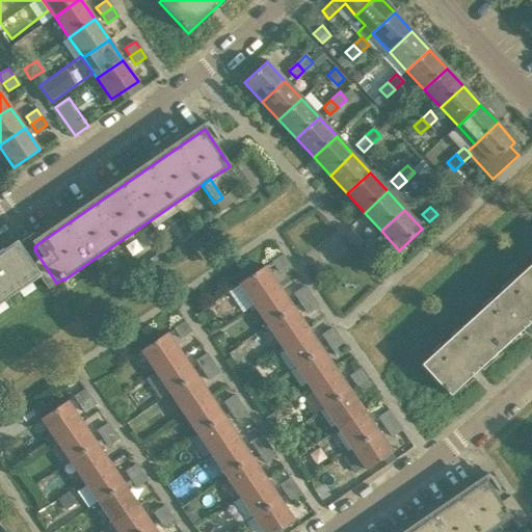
[(173,239),(166,230),(157,235),(164,245),(173,239)]
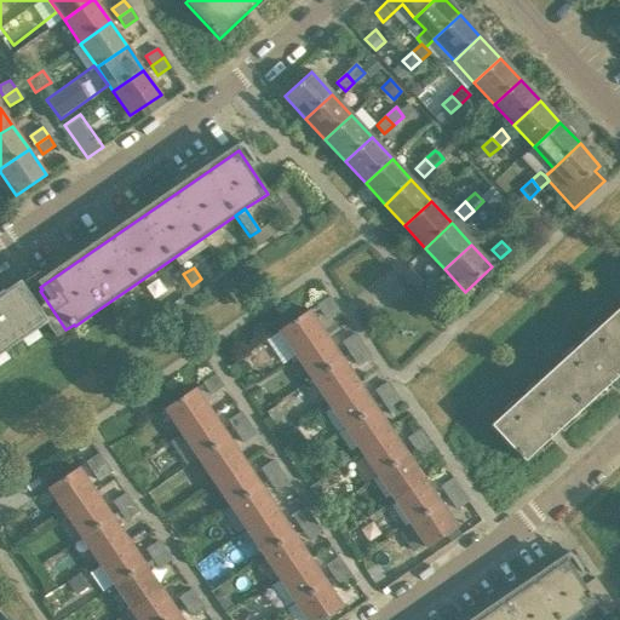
[(56,337),(65,329),(40,291),(29,298),(19,283),(0,296),(0,351),(45,321),(56,337)]
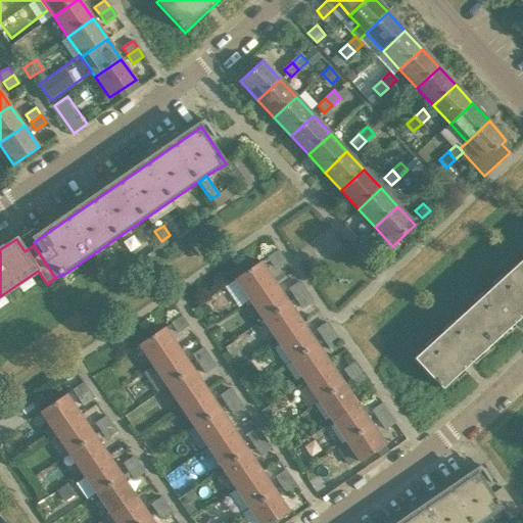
[(274,268),(284,260),(277,251),(267,257),(274,268)]
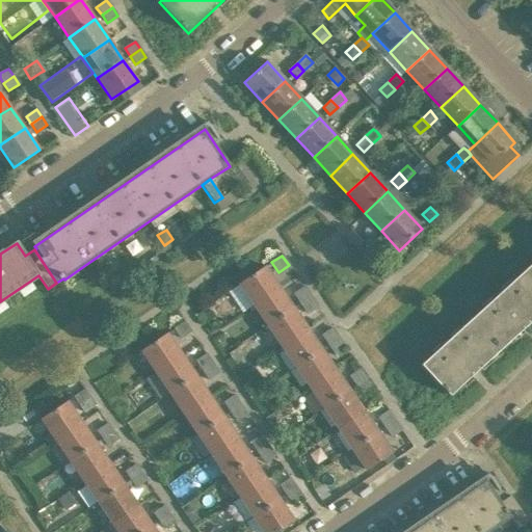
[(531,263),(523,272),(531,282),(531,263)]
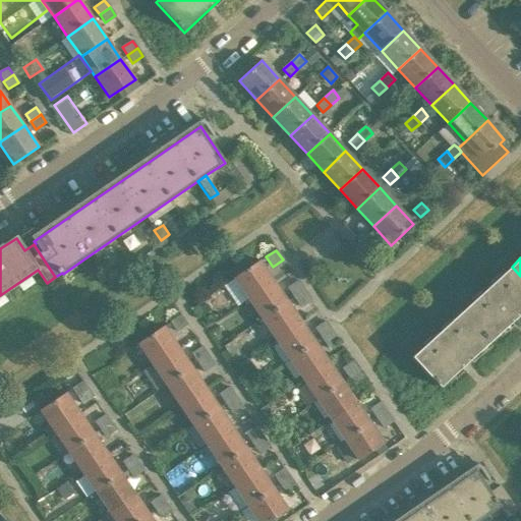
[(234,278),(248,299),(274,282),(259,261),(234,278)]
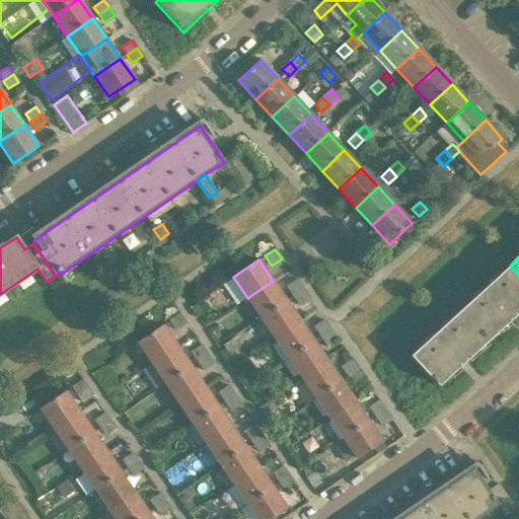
[(518,275),(510,266),(486,288),(513,318),(518,312),(518,275)]
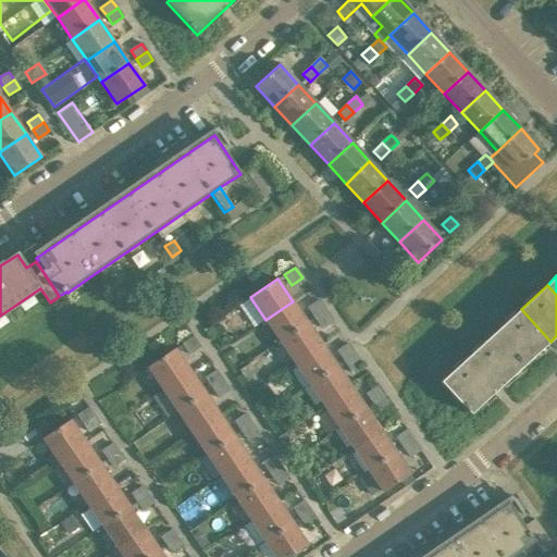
[(307,308),(314,318),(324,311),(318,300),(307,308)]
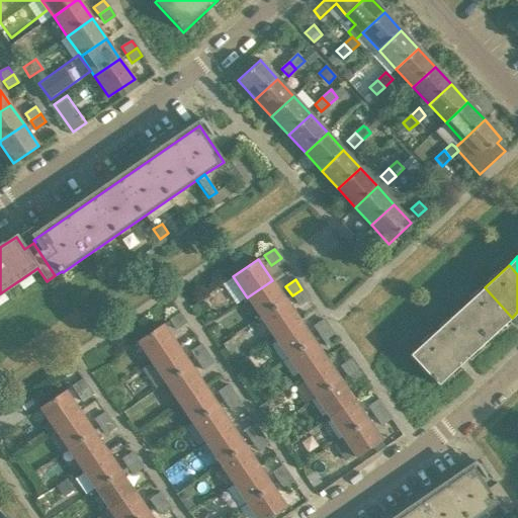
[(285,300),(272,280),(247,297),(261,318),(285,300)]
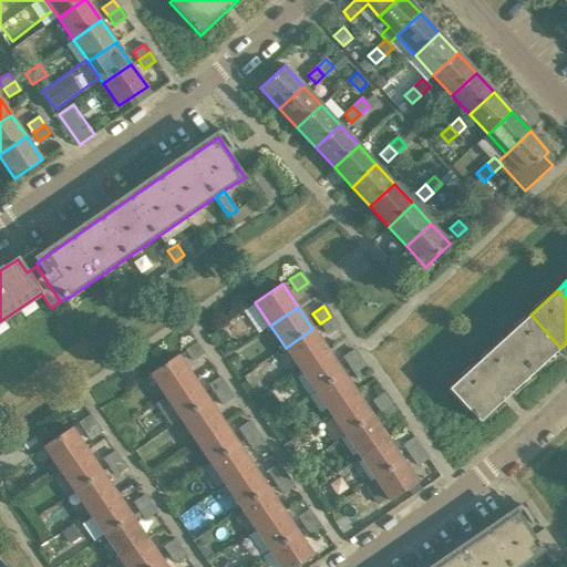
[(531,315),(503,340),(534,373),(560,348),(531,315)]
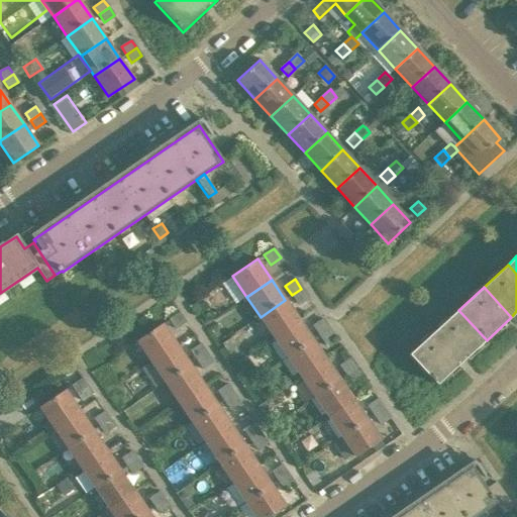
[(308,298),(301,289),(292,295),(298,304),(308,298)]
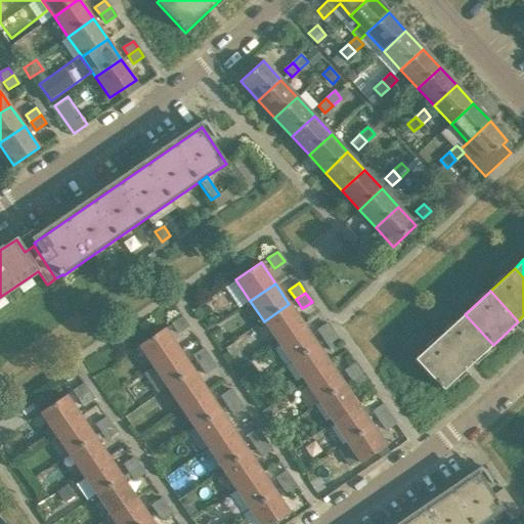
[(264,321),(277,341),(303,323),(289,304),(264,321)]
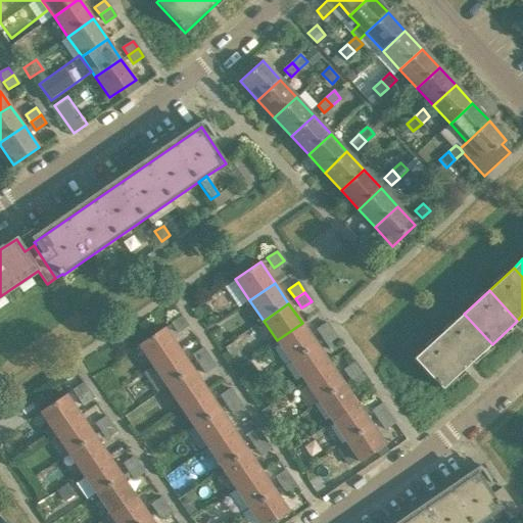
[(464,314),(438,336),(467,367),(492,344),(464,314)]
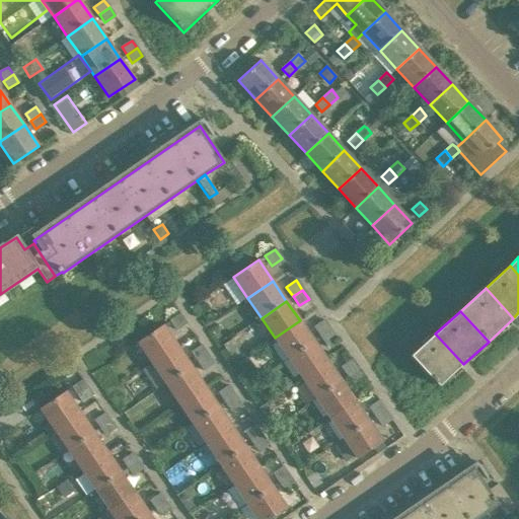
[(176,330),(187,323),(179,314),(169,320),(176,330)]
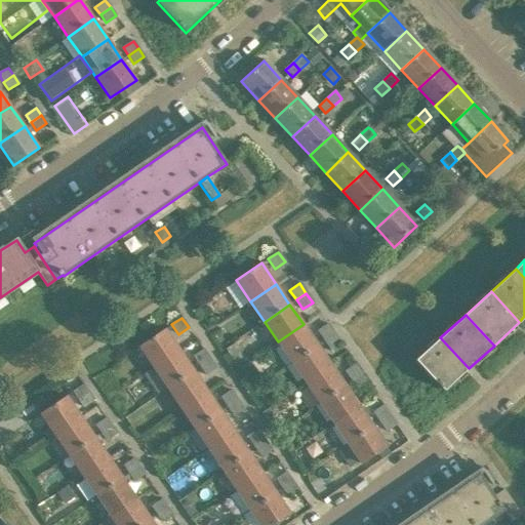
[(317,345),(304,324),(278,341),(292,362),(317,345)]
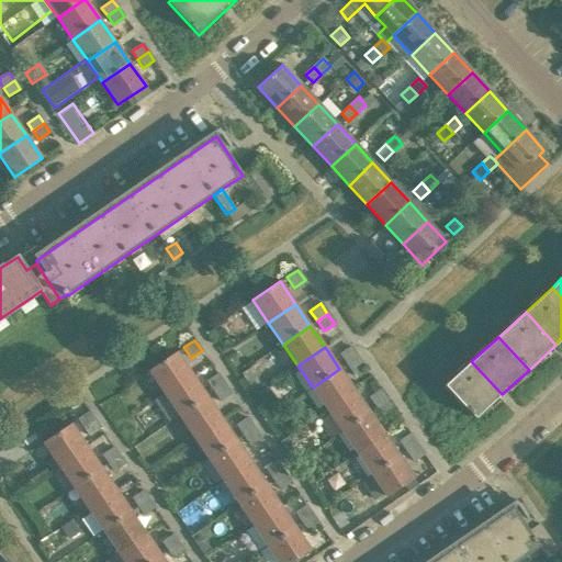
[(339,353),(347,363),(357,357),(350,347),(339,353)]
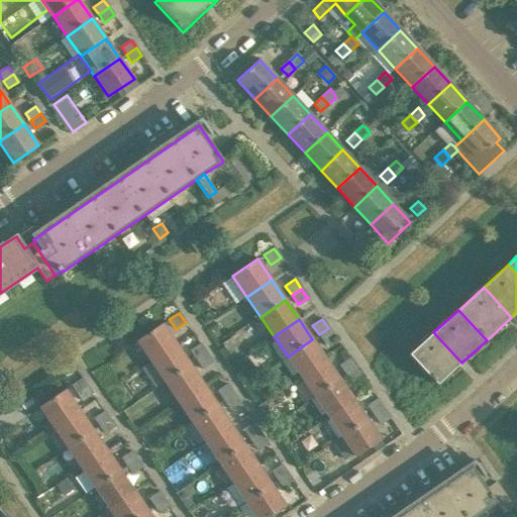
[(151,362),(176,344),(163,324),(137,341),(151,362)]
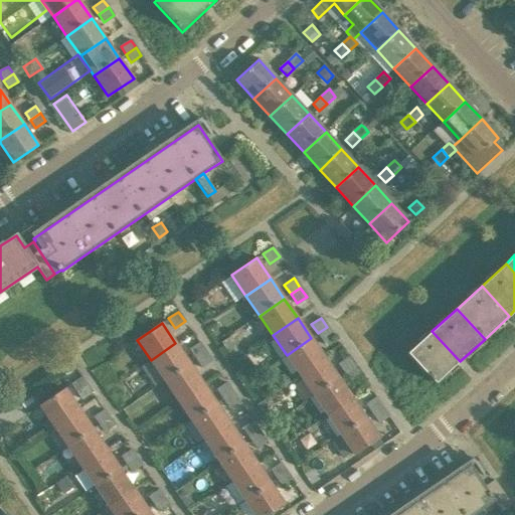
[(334,336),(327,327),(318,333),(324,343),(334,336)]
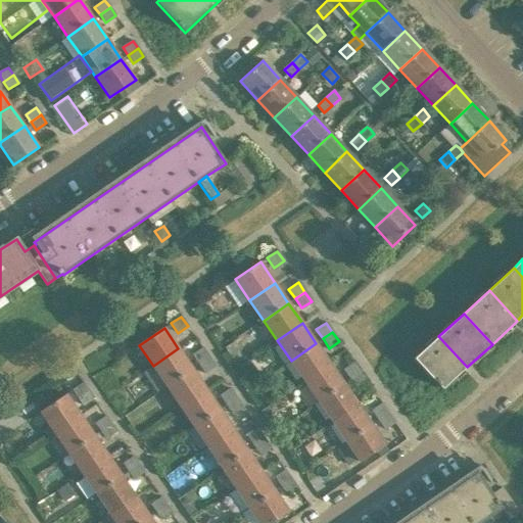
[(441,390),(467,367),(438,336),(414,360),(441,390)]
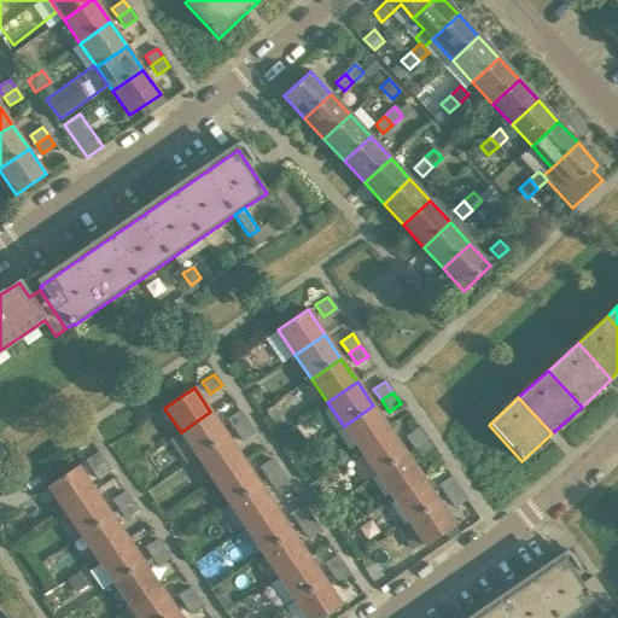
[(344,426),(360,450),(390,430),(373,406),(344,426)]
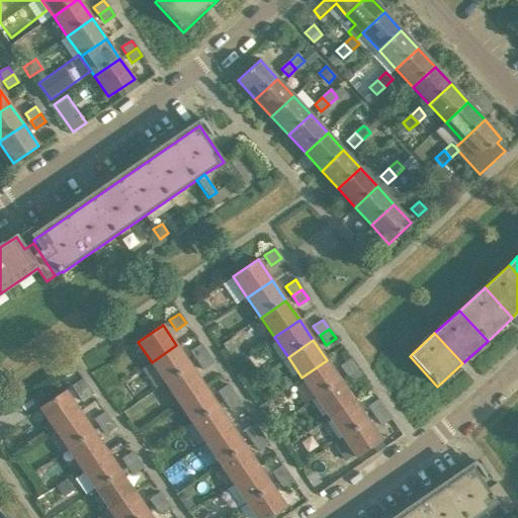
[(190,365),(176,345),(152,362),(165,382),(190,365)]
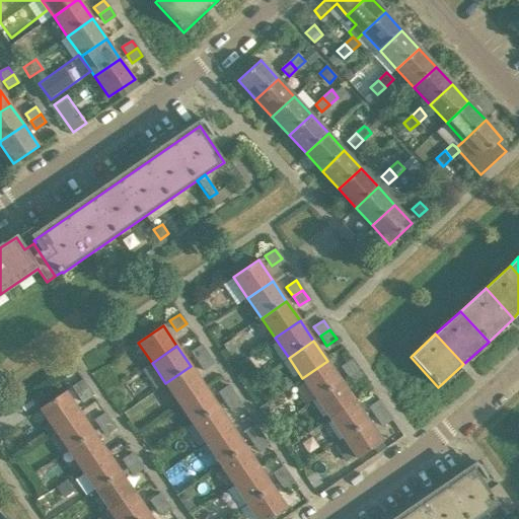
[(191,352),(197,362),(207,355),(201,346),(191,352)]
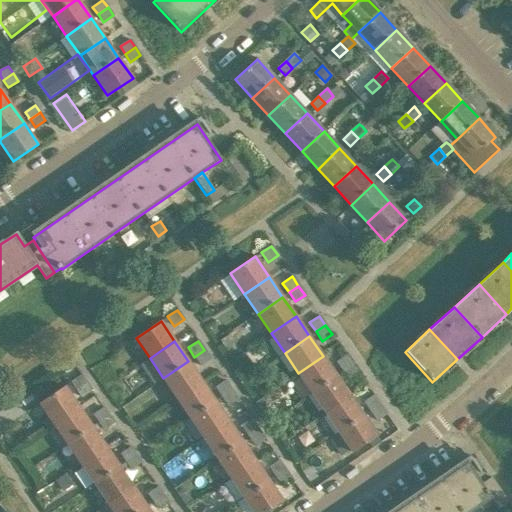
[(211,359),(204,350),(194,357),(201,366),(211,359)]
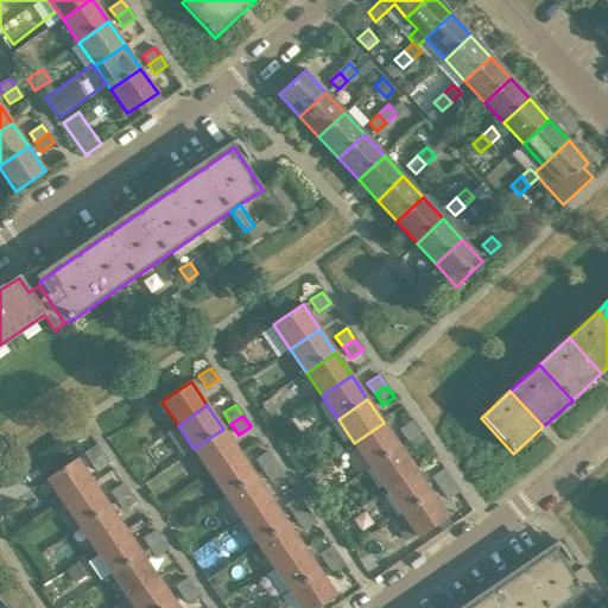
[(399,447),(384,423),(354,443),(371,467),(399,447)]
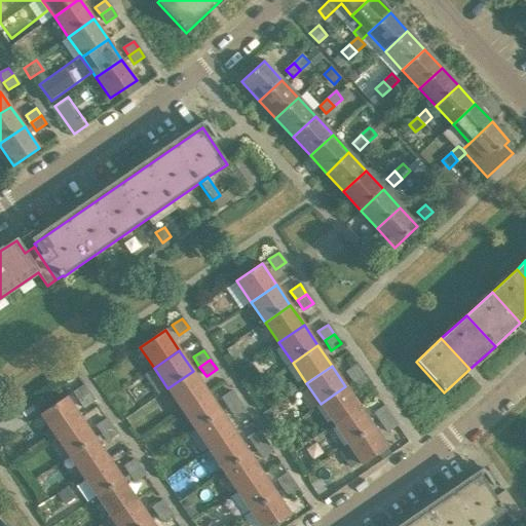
[(346,372),(352,381),(362,375),(355,366),(346,372)]
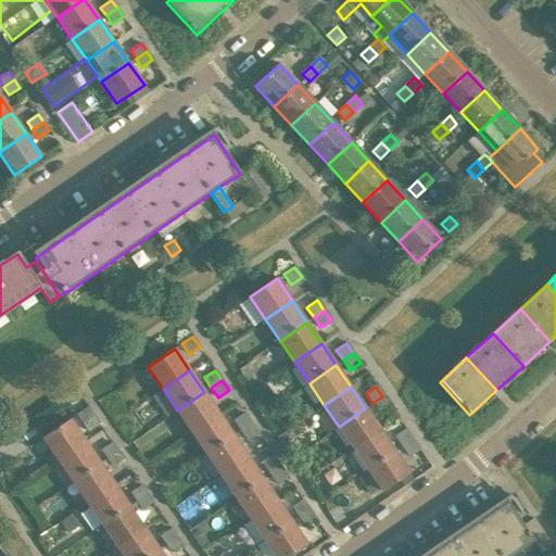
[(177,411),(192,432),(218,414),(204,392),(177,411)]
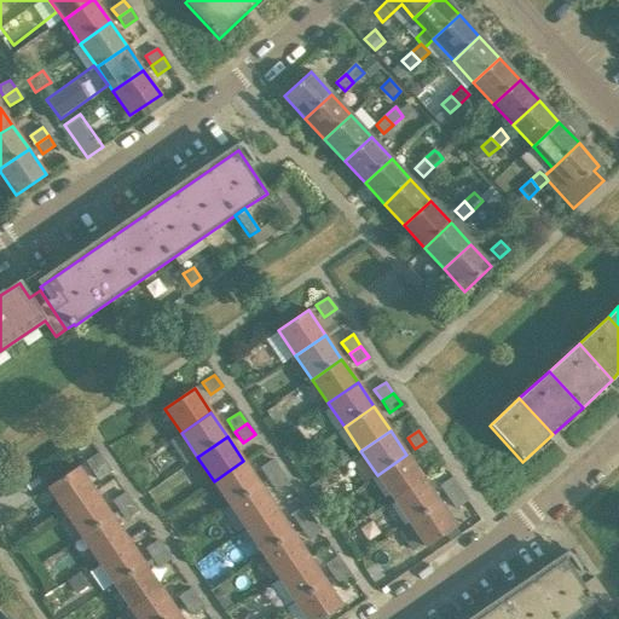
[(434,452),(426,441),(415,449),(422,460),(434,452)]
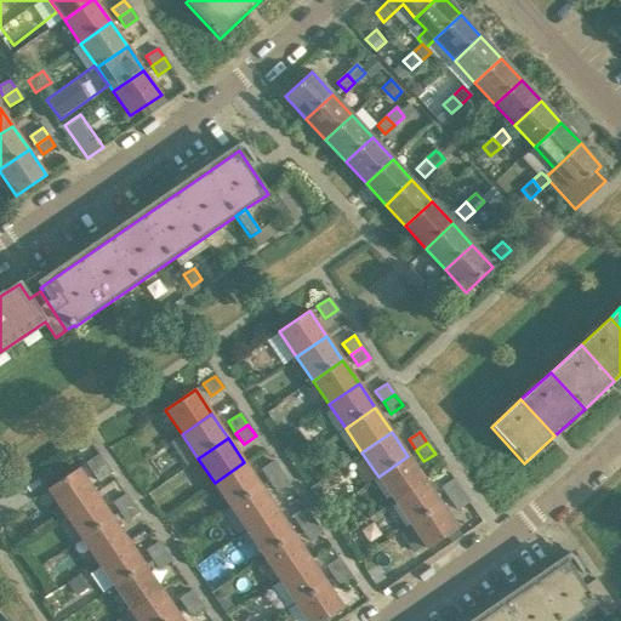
[(92,472),(104,465),(98,455),(86,463),(92,472)]
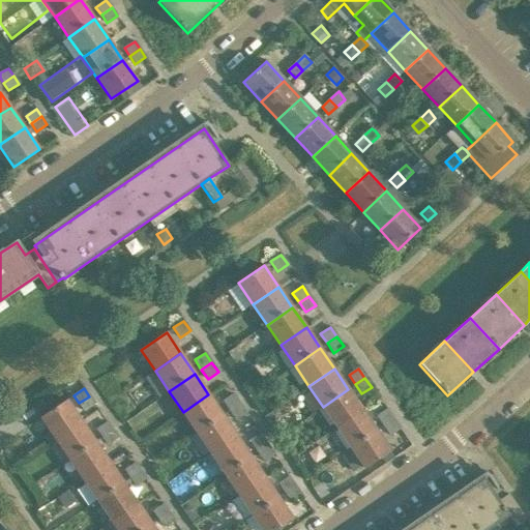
[(323,407),(336,428),(362,410),(348,389),(323,407)]
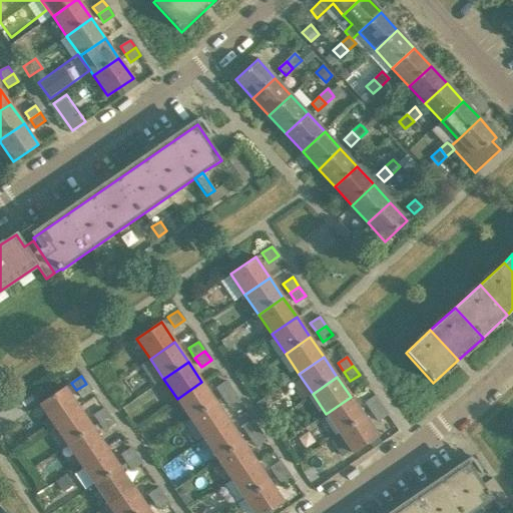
[(215,402),(201,382),(177,399),(190,419),(215,402)]
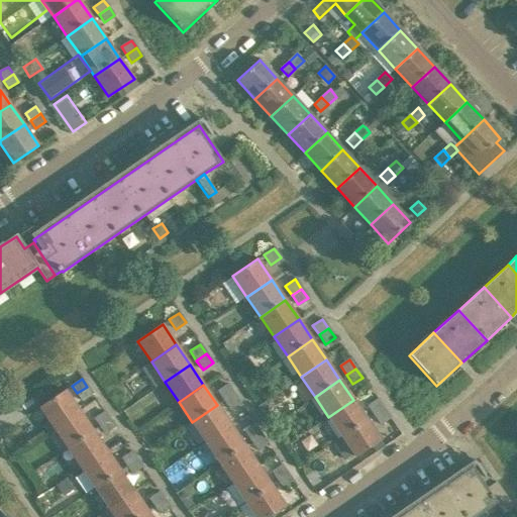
[(217,391),(223,400),(233,394),(227,385),(217,391)]
